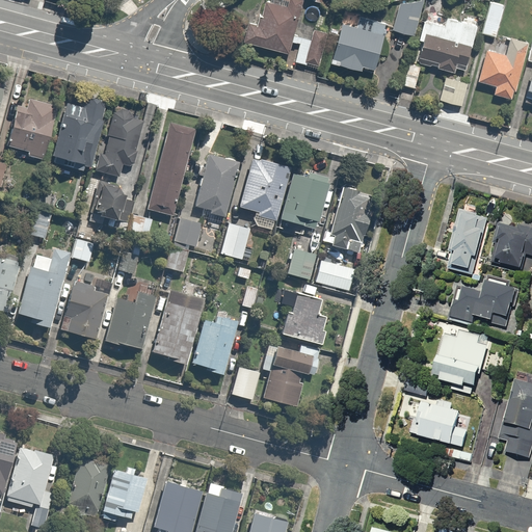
[(245,41),(295,53),(300,35),(309,4),(292,0),(267,0),(262,25),(250,22),(245,41)]
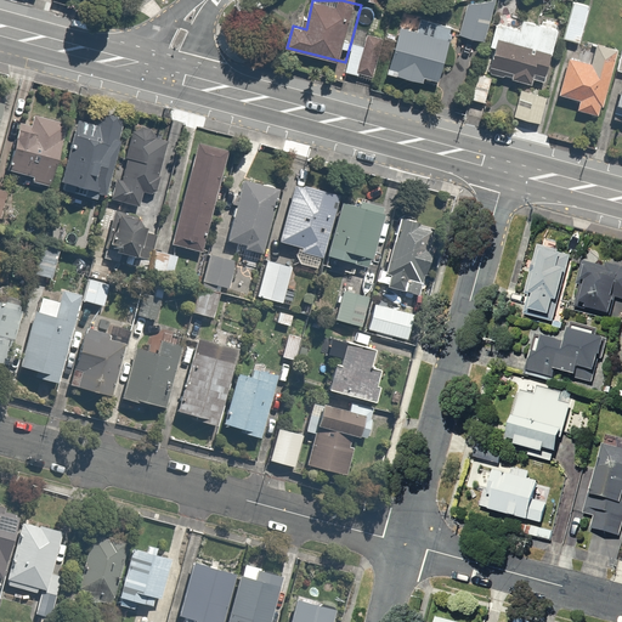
[(488,45),(499,5),(481,0),(468,0),(462,27),(459,38),(488,45)]
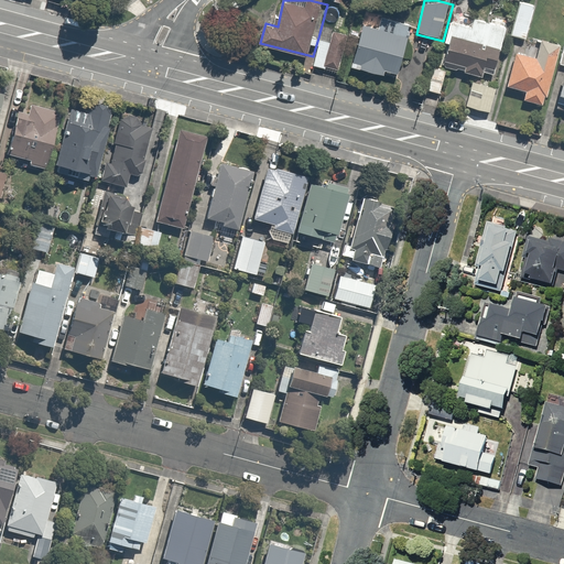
[(541,7),(519,1),(512,29),(510,35),(532,41),(541,7)]
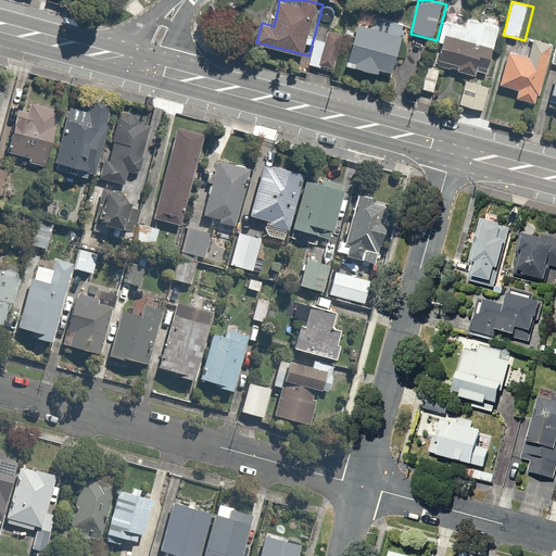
[(397,83),(411,34),(413,24),(379,15),(375,29),(359,26),(349,71),(397,83)]
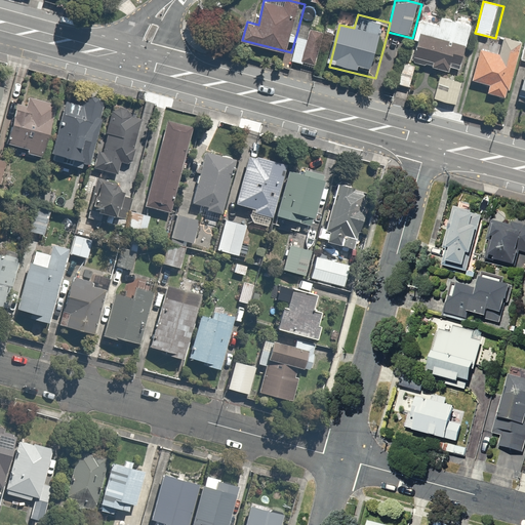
[(468,75),(465,74),(475,33),(477,27),(444,18),(442,26),(422,21),(417,39),(411,64),(417,65),(419,66),(442,71),(435,96),(460,103),(468,75)]
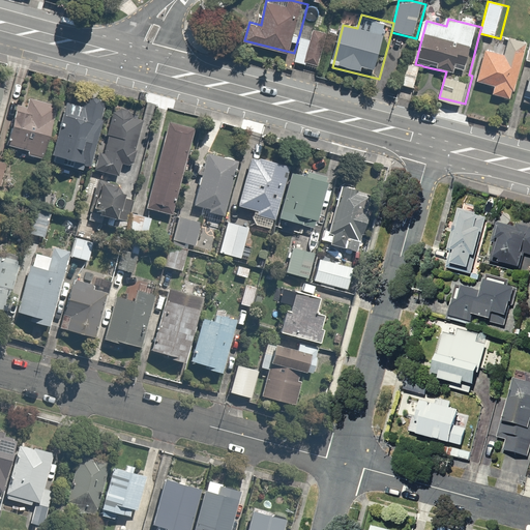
[(321,70),(329,36),(311,31),(310,38),(299,35),(294,53),(292,62),(321,70)]
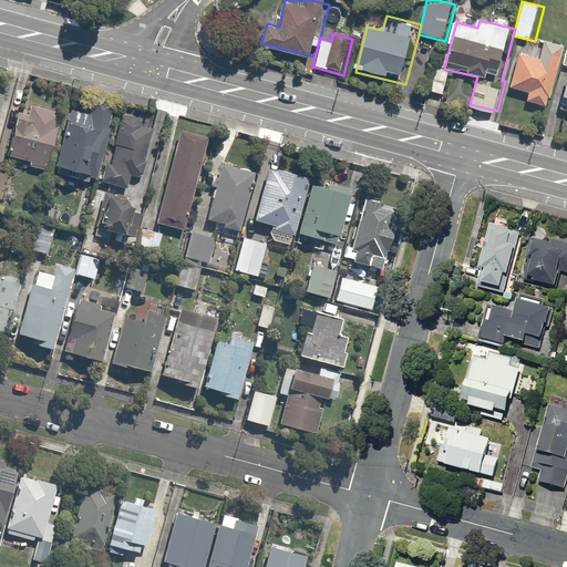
[(564,64),(566,52),(566,47),(548,43),(544,59),(519,53),(511,88),(532,93),(529,103),(553,109),(564,64)]
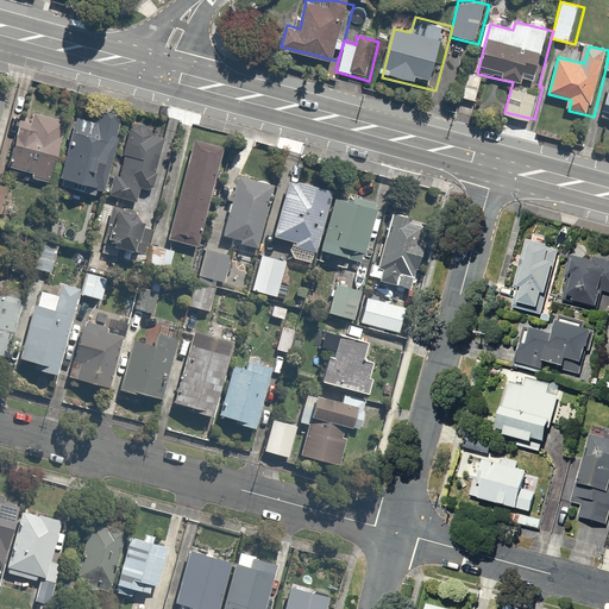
[(608,120),(608,69),(606,69),(594,117),(608,120)]
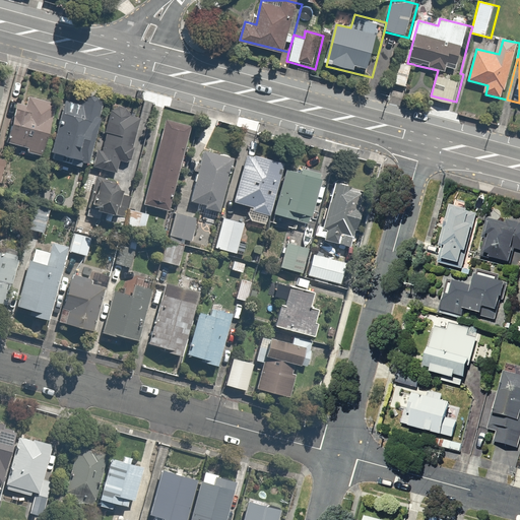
[(407,63),(402,61),(396,84),(409,87),(415,65),(413,64),(407,63)]
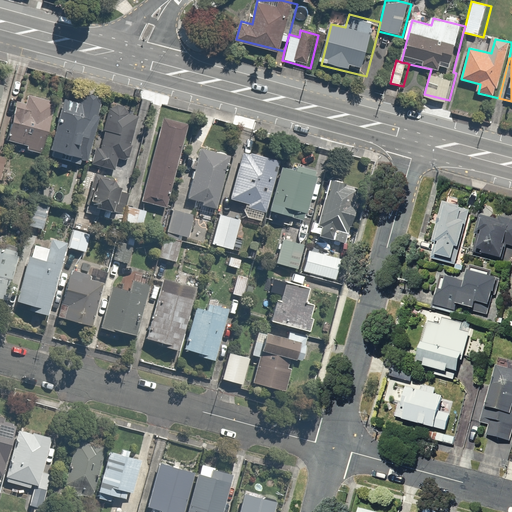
[(14,67),(9,87),(4,104),(16,108),(6,143),(49,154),(62,104),(27,94),(33,72),(14,67)]
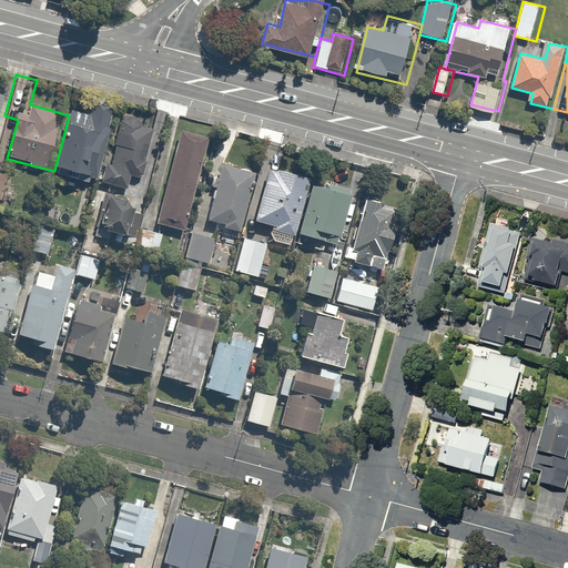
[(0,163),(0,162),(0,133),(4,115),(10,97),(0,93),(0,163)]
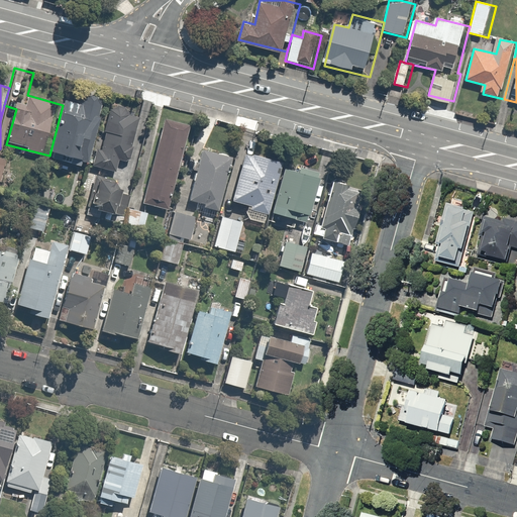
[(84,106),(65,100),(63,105),(49,156),(90,167),(107,103),(107,101),(87,96),(84,106)]
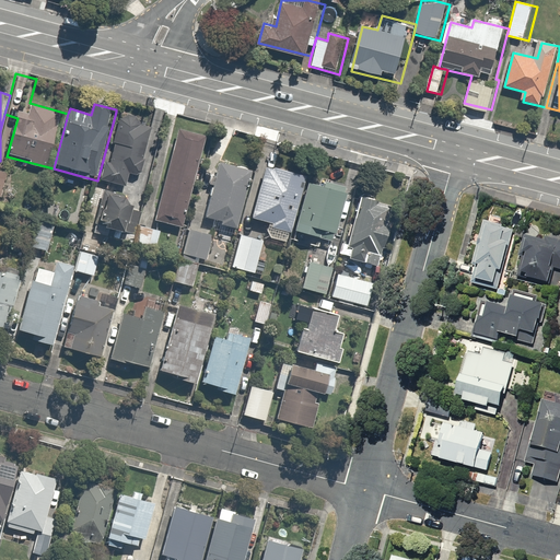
[(97,181),(95,187),(139,199),(159,124),(116,112),(97,181)]
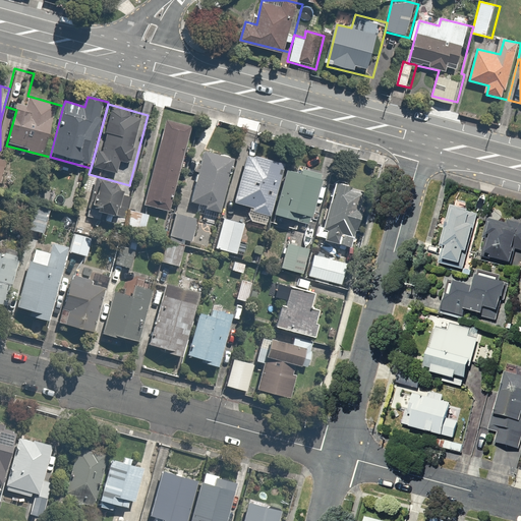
[(193,130),(165,122),(142,205),(171,213),(193,130)]
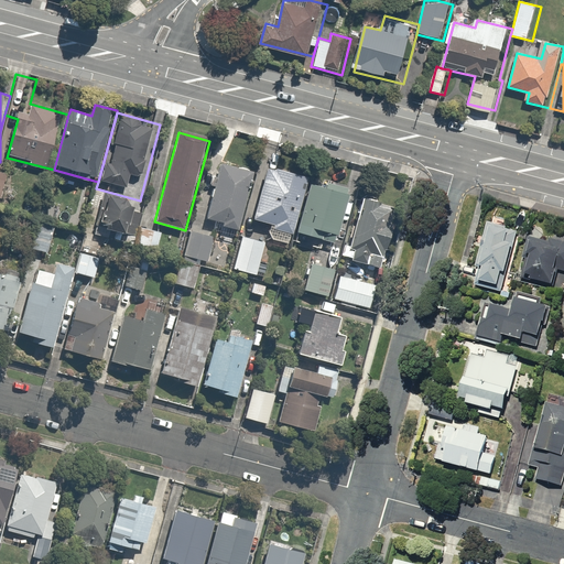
[(260,174),(218,162),(201,219),(242,232),(260,174)]
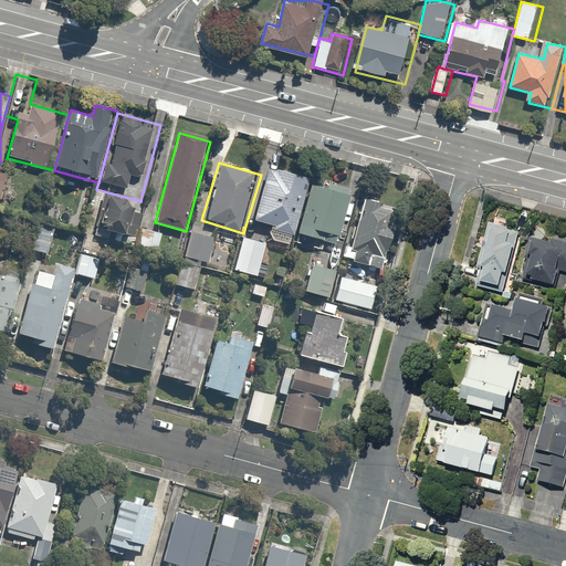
[(299,238),(315,182),(266,168),(250,223),(299,238)]
